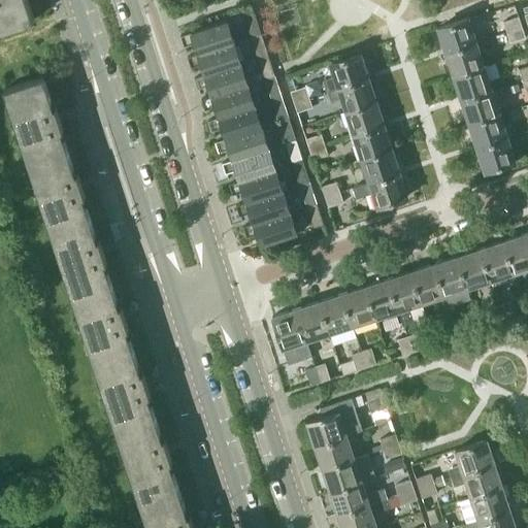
[(0,0),(0,29),(34,19),(28,0),(0,0)]
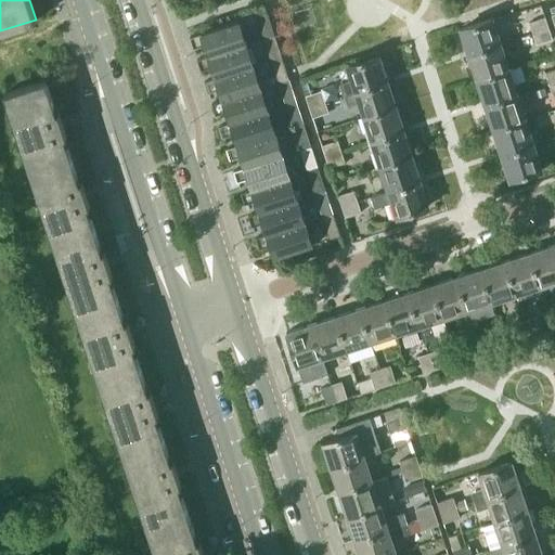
[(456,0),(461,12),(473,8),(469,0),(456,0)]
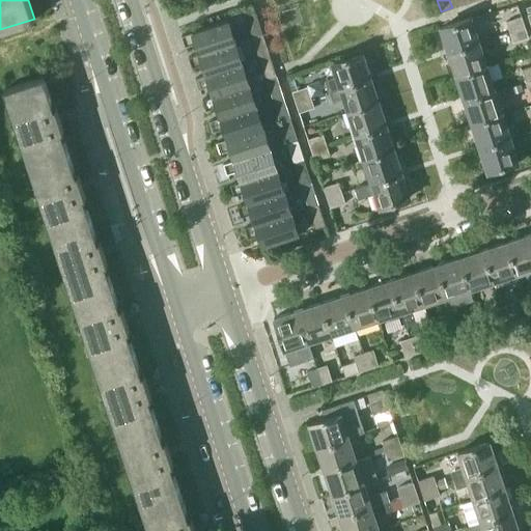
[(247,20),(252,35),(262,32),(257,16),(247,20)]
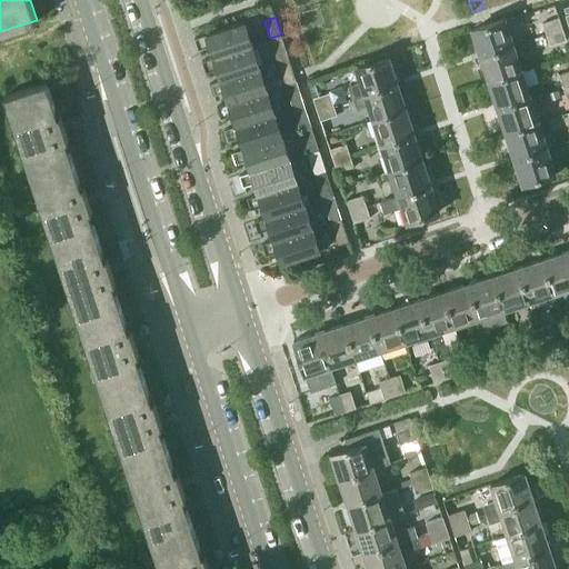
[(546,33),(562,29),(558,18),(542,22),(546,33)]
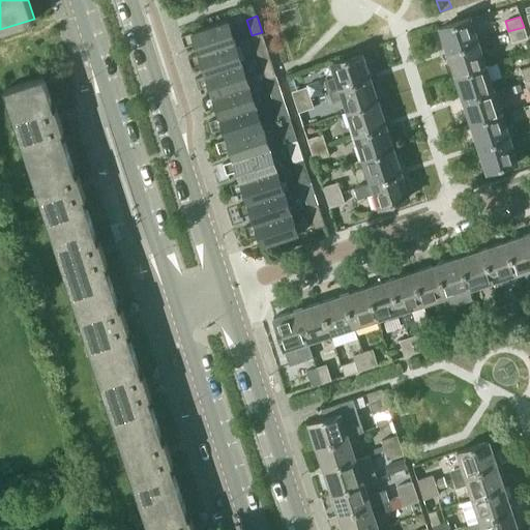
[(440,27),(447,52),(477,42),(469,18),(440,27)]
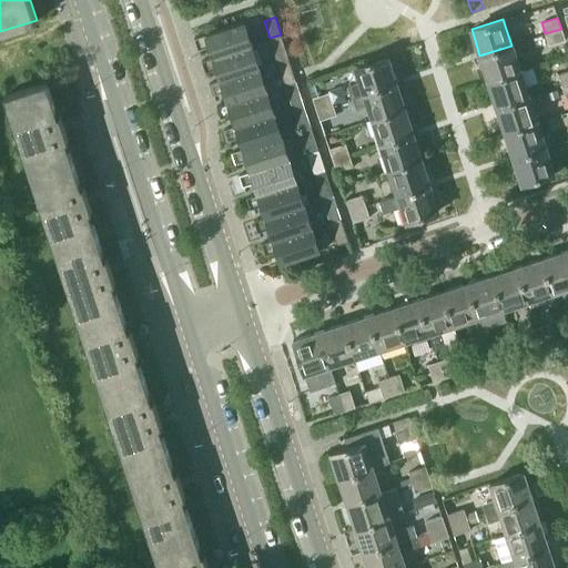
[(210,44),(213,57),(251,44),(257,42),(254,32),(249,34),(244,21),(205,33),(194,38),(198,49),(210,44)]
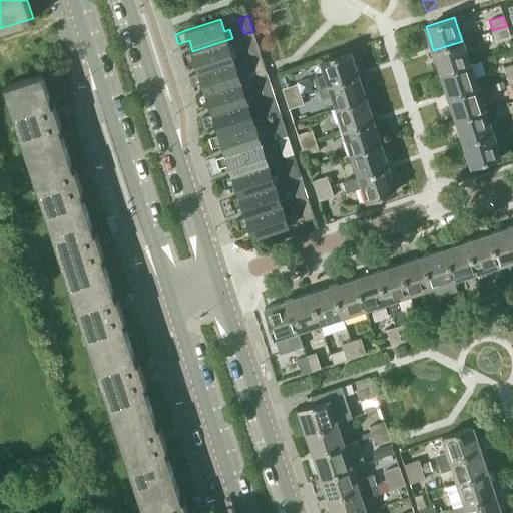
[(507,26),(492,30),(495,40),(510,36),(507,26)]
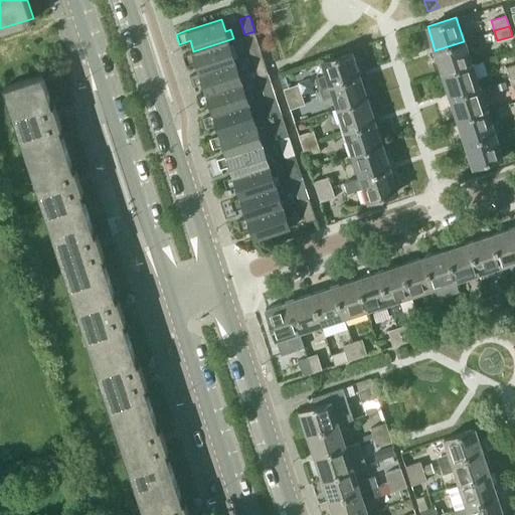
[(251,54),(261,50),(254,31),(244,34),(251,54)]
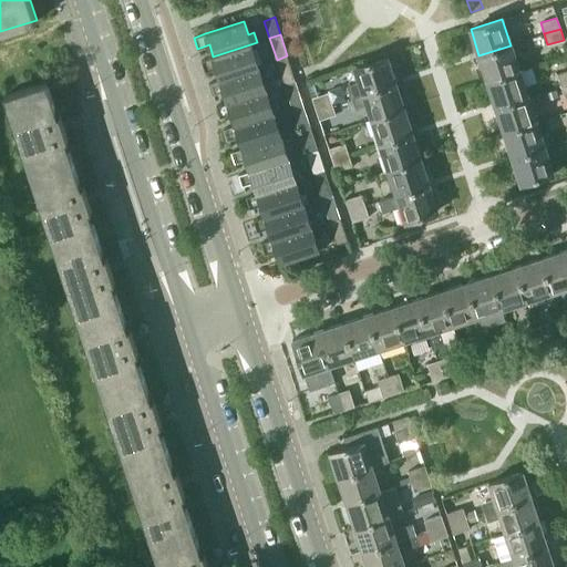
[(257,42),(250,44),(213,57),(202,61),(205,72),(217,68),(220,79),(258,66),(265,64),(257,42)]
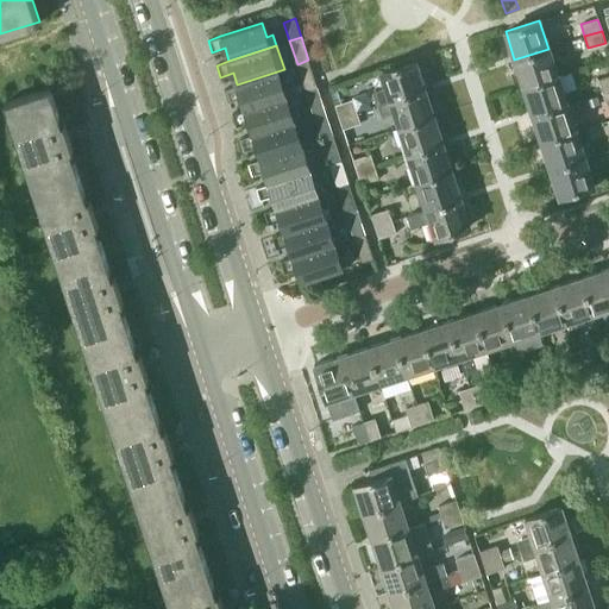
[(557,76),(548,49),(514,60),(523,87),(557,76)]
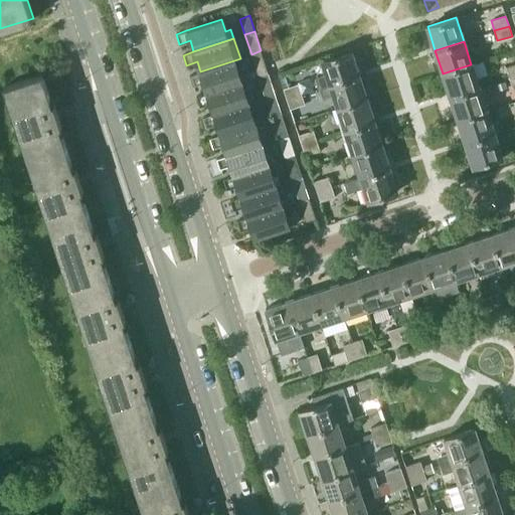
[(251,54),(258,75),(268,71),(261,50),(251,54)]
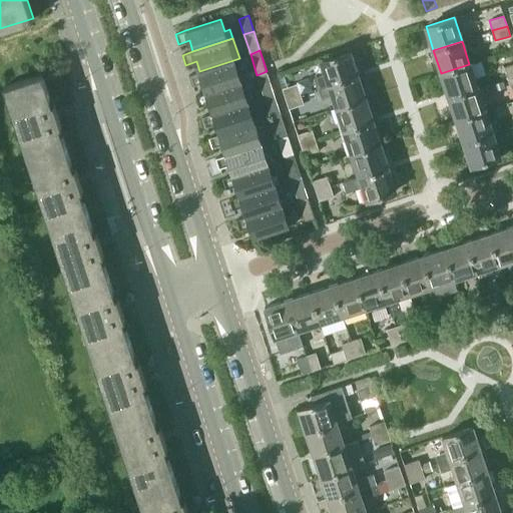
[(317,88),(329,84),(357,75),(350,51),(321,61),(325,74),(314,77),(317,88)]
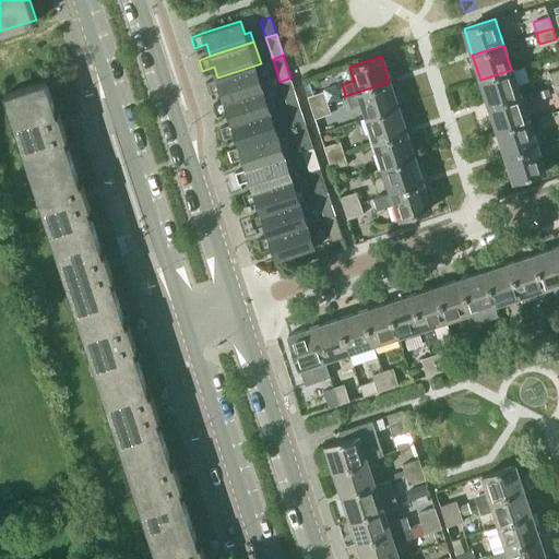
[(259,79),(254,66),(217,78),(206,82),(210,93),(221,90),(225,100),(262,88),(269,86),(265,76),(259,79)]
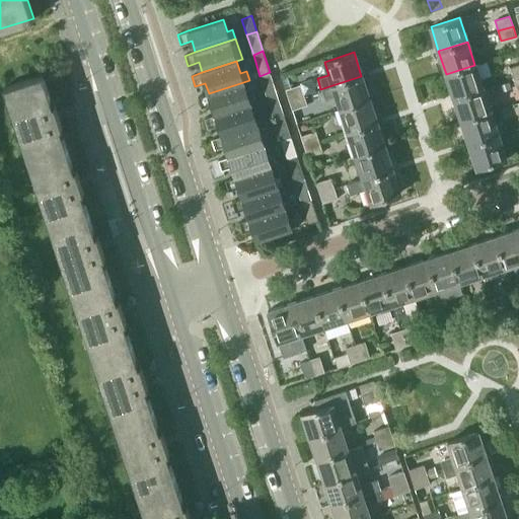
[(518,64),(510,68),(513,78),(518,75),(518,64)]
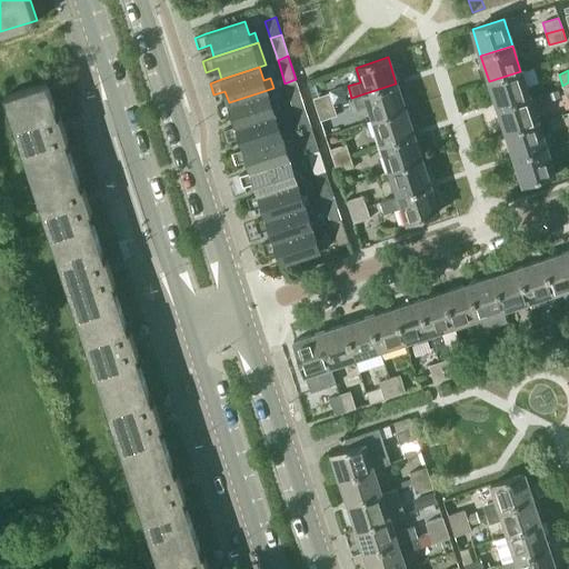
[(489,81),(497,107),(529,96),(520,71),(489,81)]
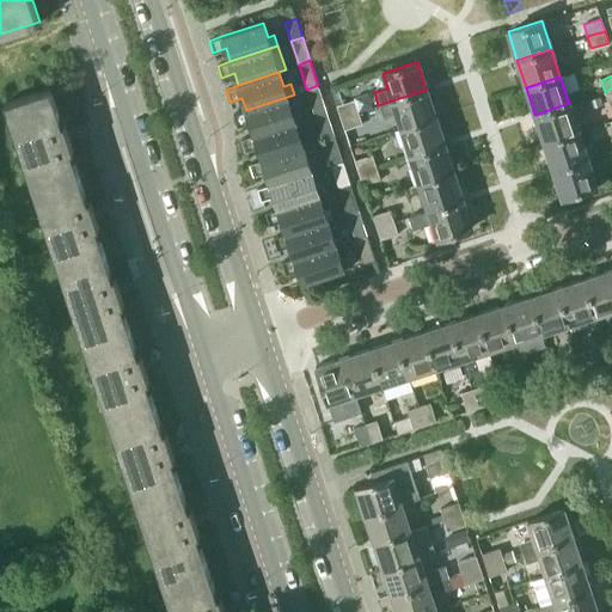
[(314,115),(326,111),(318,85),(306,90),(314,115)]
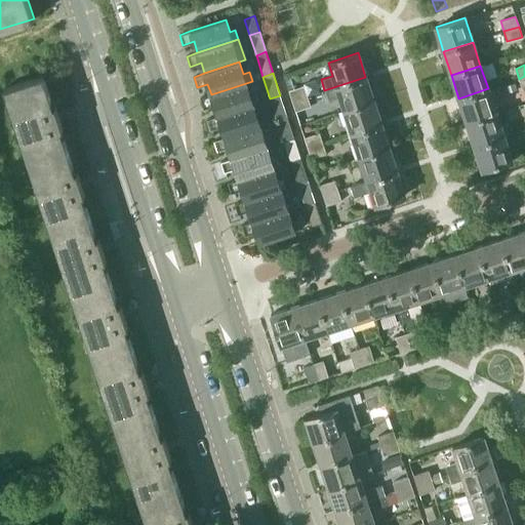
[(62,130),(64,129),(55,106),(53,107),(43,75),(3,88),(26,157),(66,144),(62,130)]
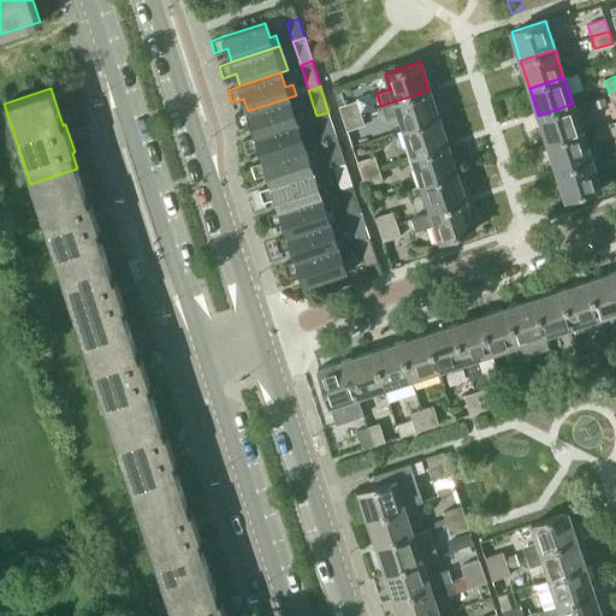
[(395,101),(403,129),(438,118),(428,90),(395,101)]
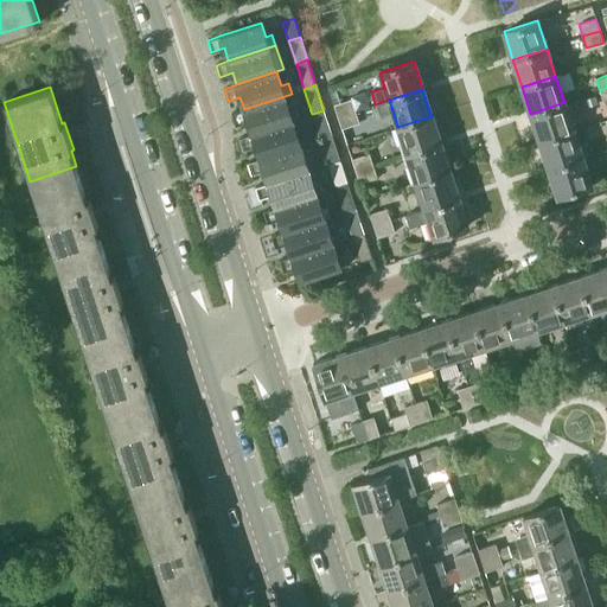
[(583,98),(586,107),(598,103),(595,95),(583,98)]
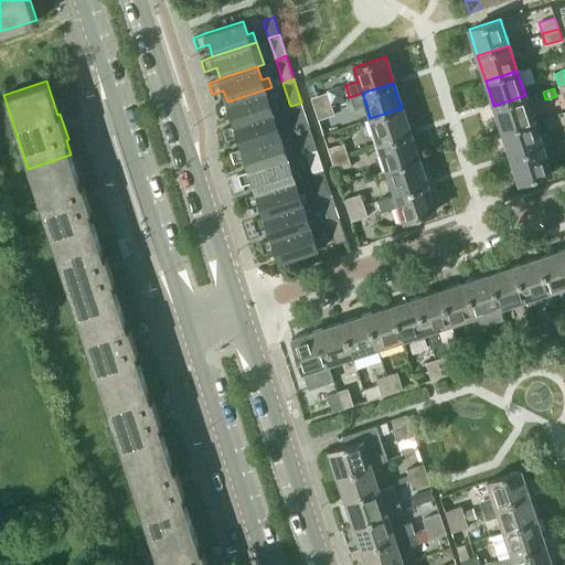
[(234,125),(273,113),(279,110),(276,100),(269,103),(265,89),(227,102),(215,106),(220,117),(231,113),(234,125)]
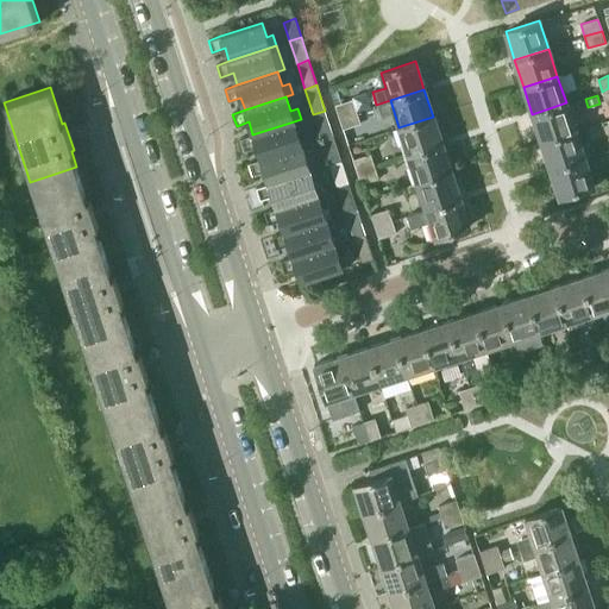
[(337,105),(340,117),(357,111),(353,99),(337,105)]
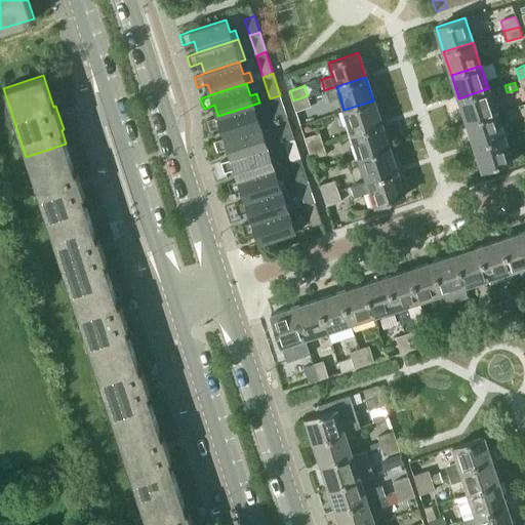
[(467,122),(495,112),(488,88),(458,98),(467,122)]
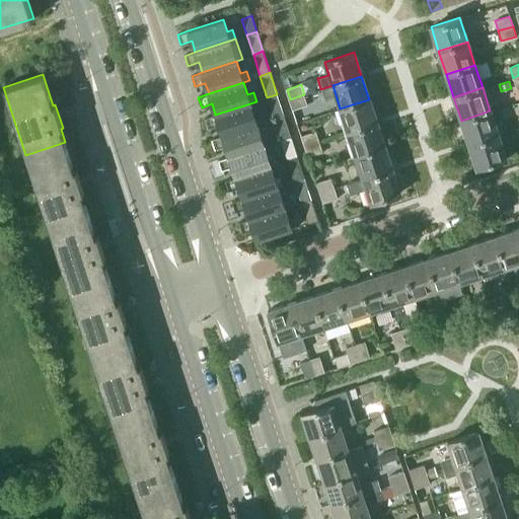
[(267,97),(274,118),(284,115),(277,94),(267,97)]
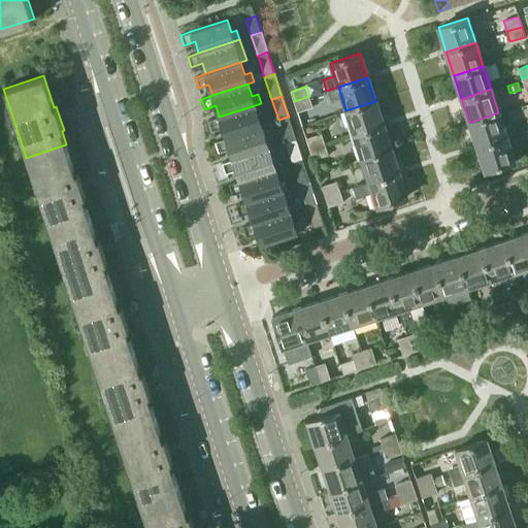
[(312,106),(309,96),(295,101),(298,111),(312,106)]
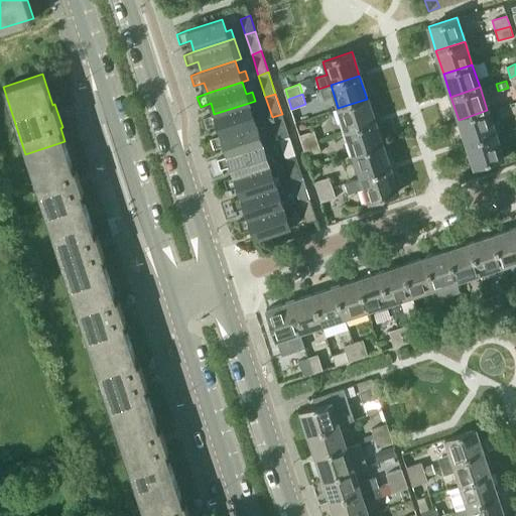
[(338,108),(346,131),(374,122),(367,99),(338,108)]
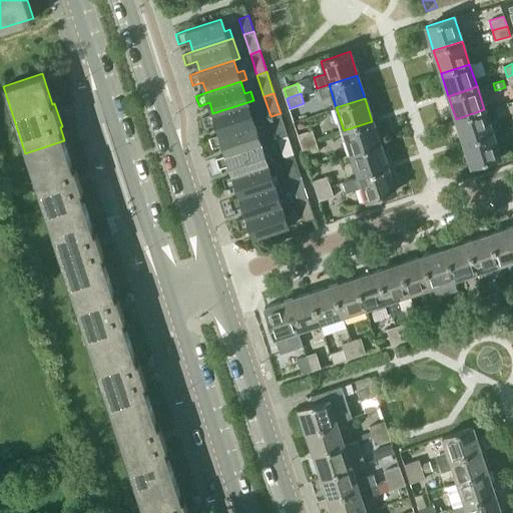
[(250,113),(247,102),(212,113),(202,116),(205,126),(216,123),(219,133),(253,122),(260,120),(257,111),(250,113)]
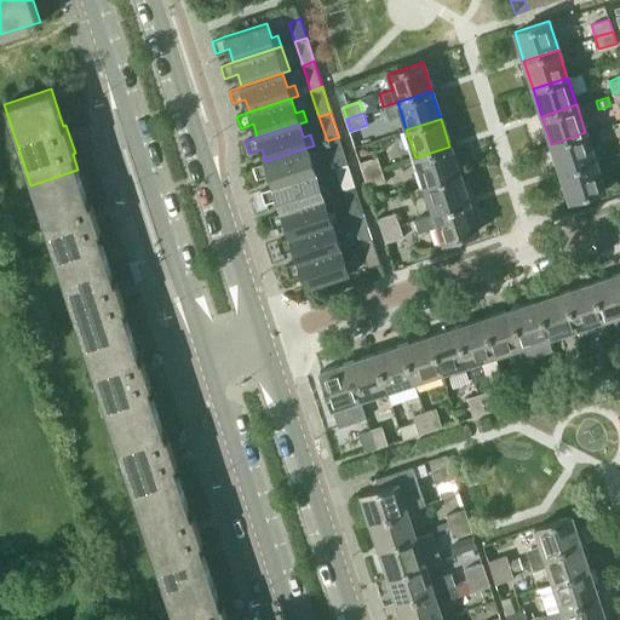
[(560,171),(595,160),(585,132),(551,144),(560,171)]
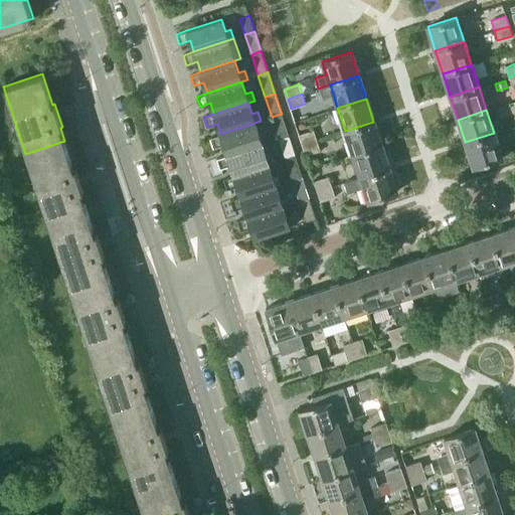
[(279,137),(288,134),(282,114),(272,117),(279,137)]
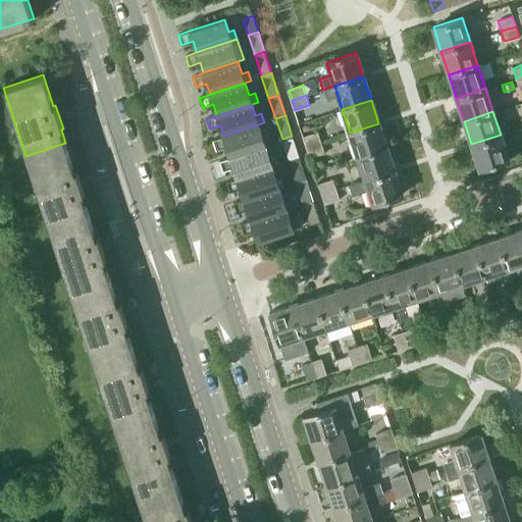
[(350,133),(357,156),(386,147),(378,123),(350,133)]
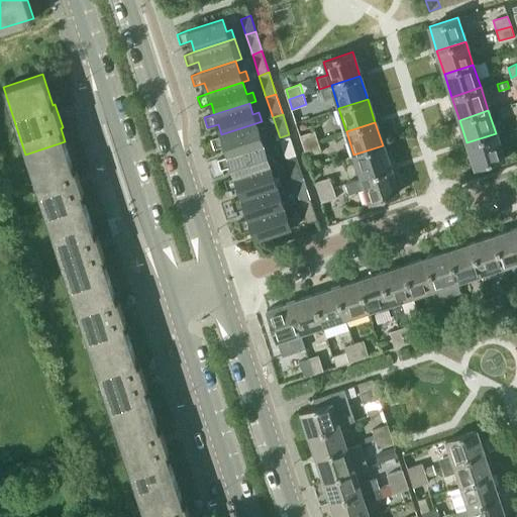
[(228,156),(263,143),(269,141),(266,133),(260,135),(255,123),(221,134),(211,138),(214,148),(224,144),(228,156)]
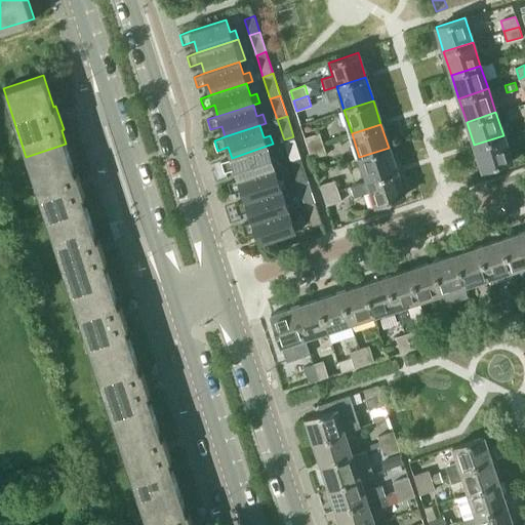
[(305,137),(308,148),(323,143),(320,132),(305,137)]
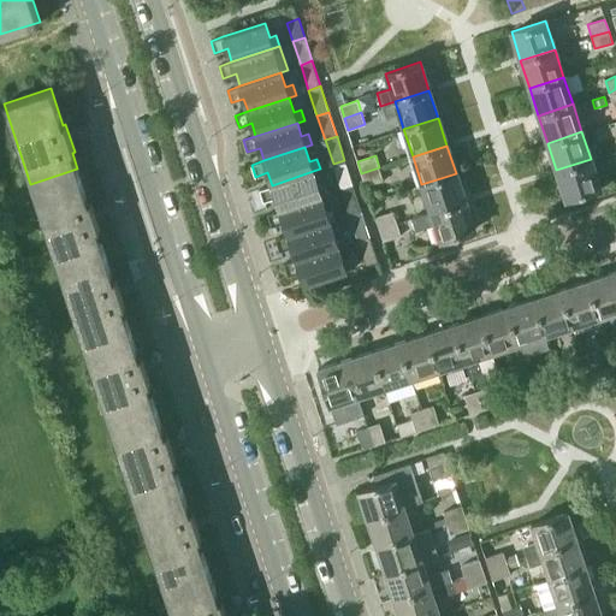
[(556,170),(566,199),(599,188),(591,159),(556,170)]
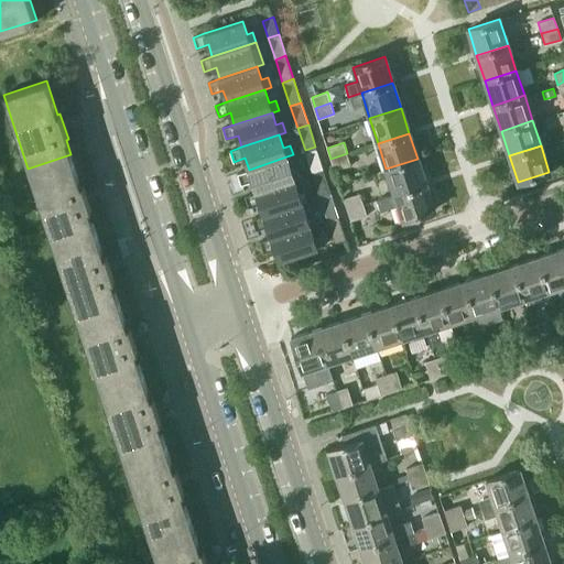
[(305,150),(313,174),(324,171),(315,147),(305,150)]
